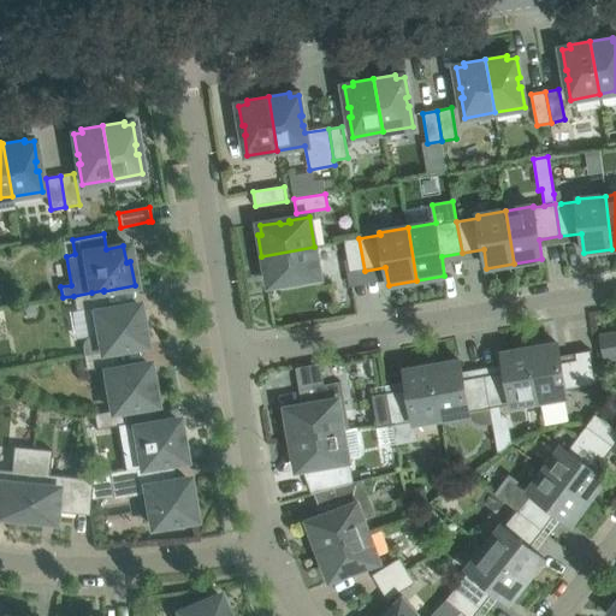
[(365,271),(359,238),(344,241),(350,273),(365,271)]
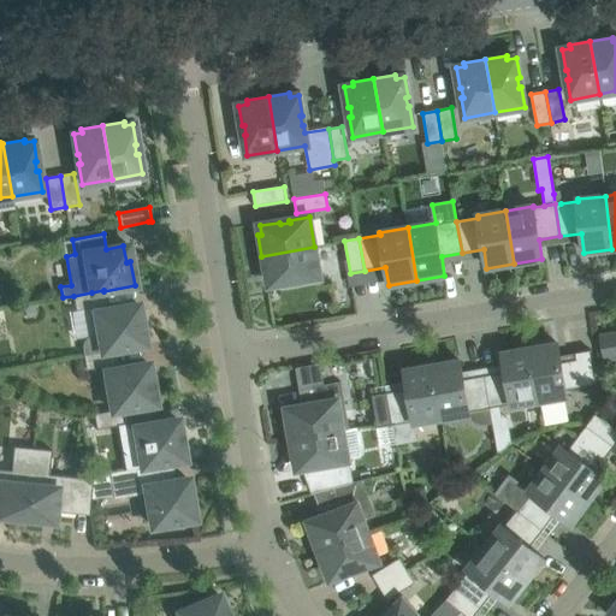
[(320,277),(314,247),(261,256),(265,278),(268,277),(270,285),(290,282),(290,280),(300,278),(300,280),(320,277)]
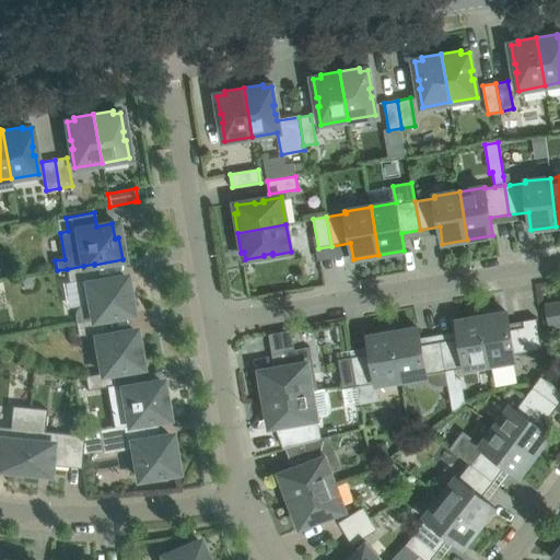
[(96,277),(94,265),(94,264),(83,266),(67,269),(69,282),(96,277)]
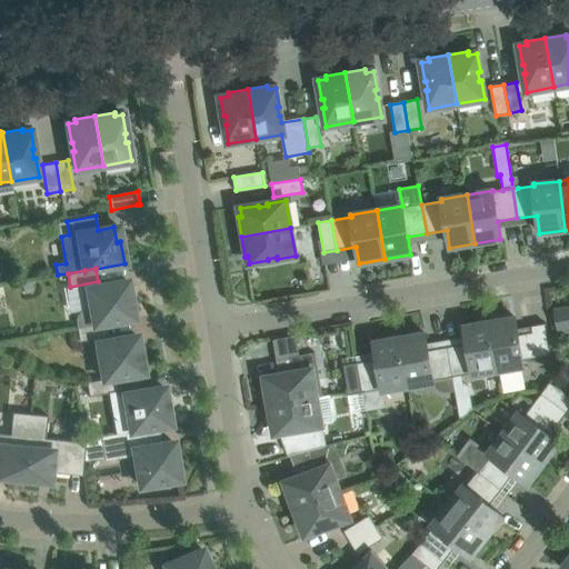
[(77,328),(95,325),(106,322),(106,323),(133,318),(130,296),(126,297),(123,282),(88,288),(91,309),(85,310),(82,311),(80,312),(78,315),(78,316),(77,317),(76,319),(76,320),(76,321),(77,328)]
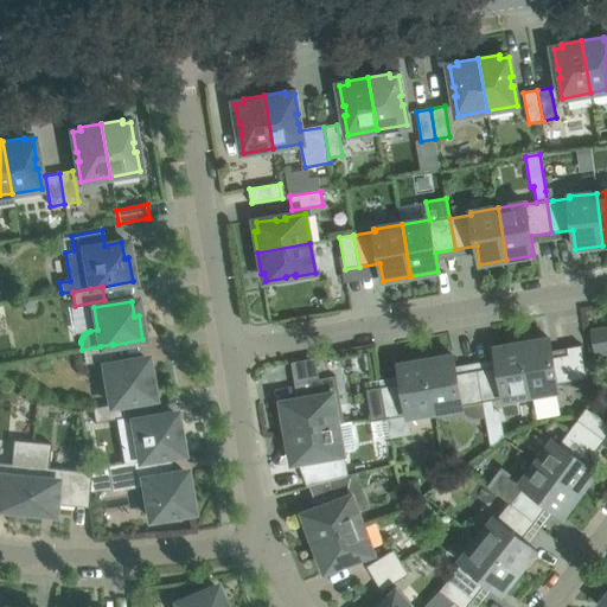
[(606,328),(592,332),(596,355),(606,357),(606,328)]
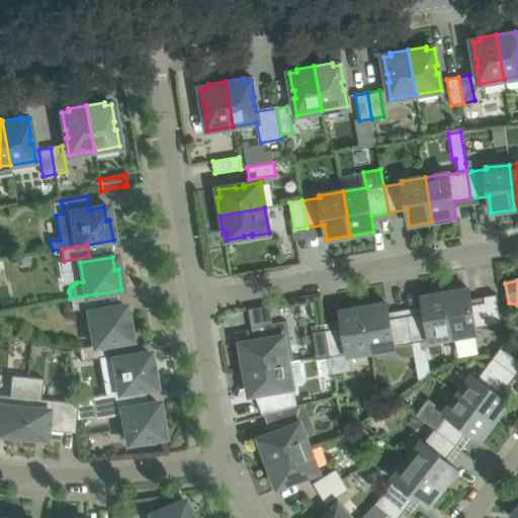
[(445,293),(453,338),(477,334),(476,328),(502,324),(496,294),(484,296),(485,303),(471,305),(468,289),(445,293)]
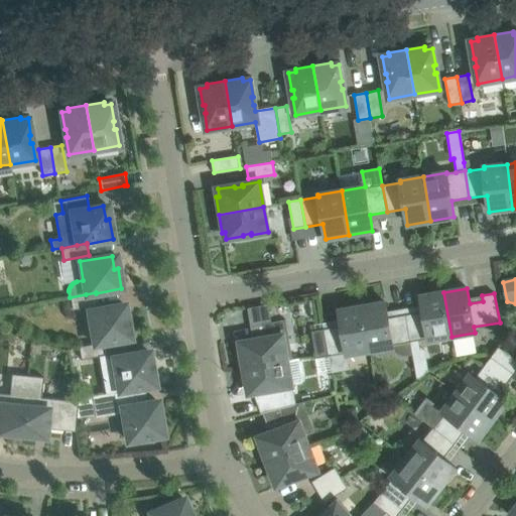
[(98,305),(96,293),(96,292),(86,294),(70,297),(72,309),(98,305)]
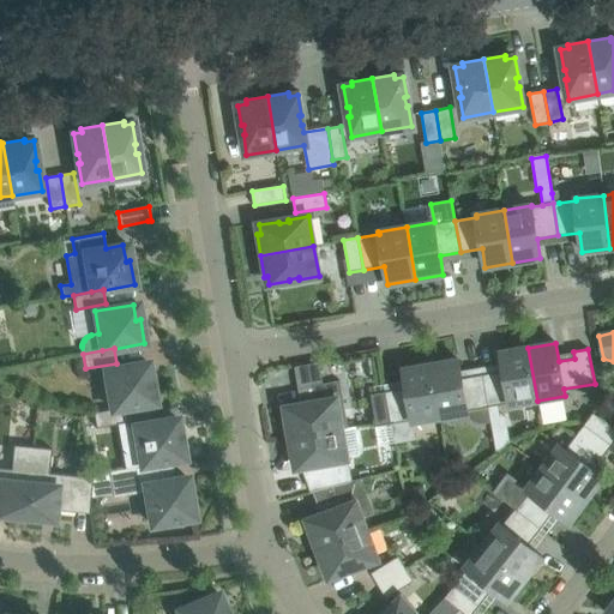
[(504,371),(482,374),(488,407),(510,403),(510,405),(537,401),(528,348),(500,353),(504,371)]
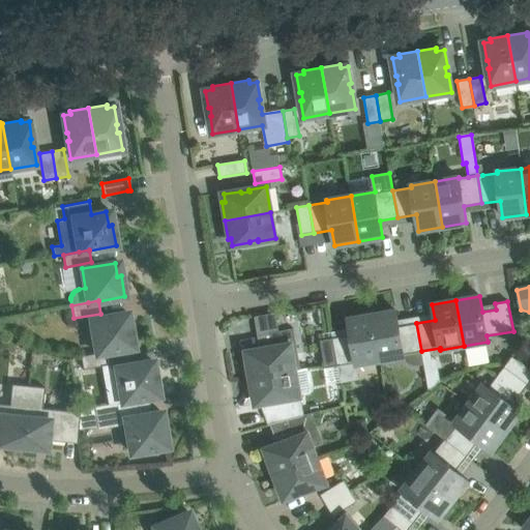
[(372,315),(380,360),(404,356),(404,354),(421,351),(416,323),(399,326),(395,311),(372,315)]
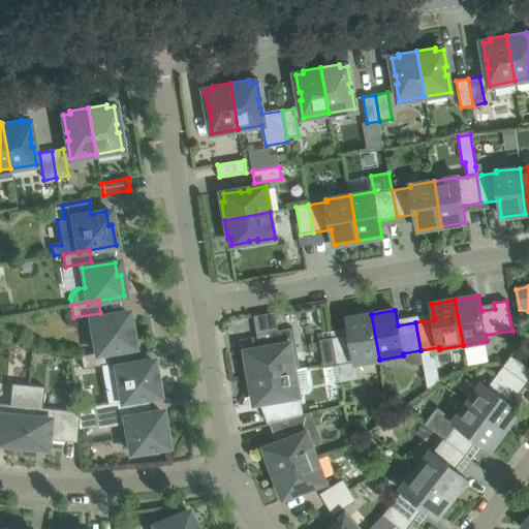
[(106,351),(133,347),(129,327),(126,327),(123,313),(91,318),(96,352),(106,351)]
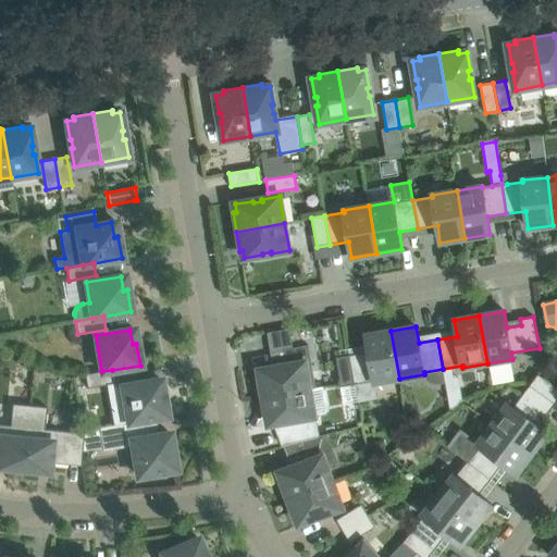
[(369,353),(349,356),(355,384),(373,381),(374,383),(399,379),(391,331),(366,335),(369,353)]
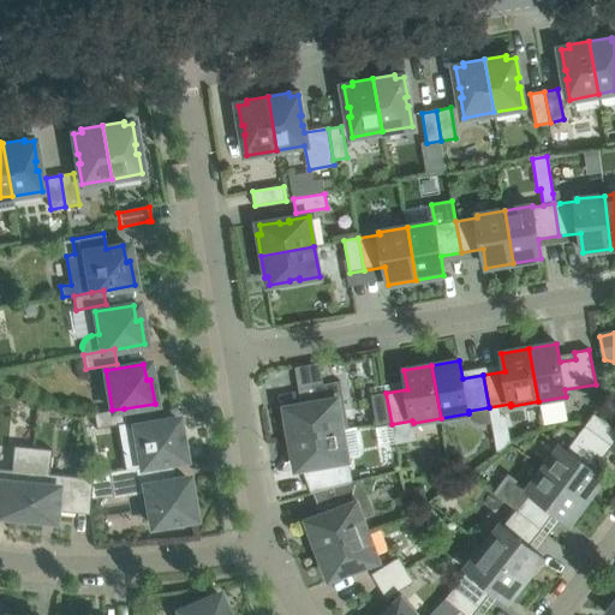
[(341,430),(336,401),(344,400),(340,381),(298,388),(299,389),(302,389),(305,406),(287,408),(288,417),(285,418),(288,440),(341,430)]
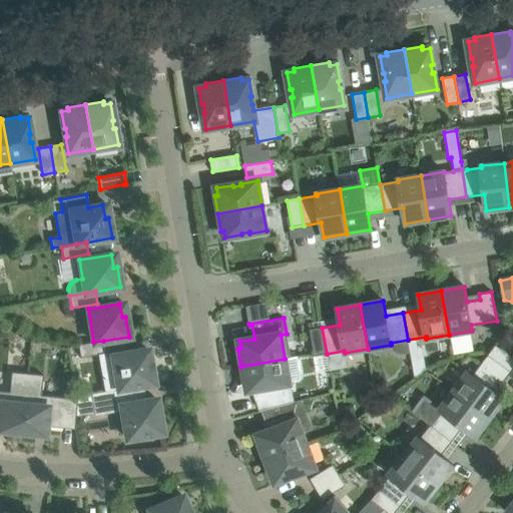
[(327,354),(322,328),(310,330),(315,356),(327,354)]
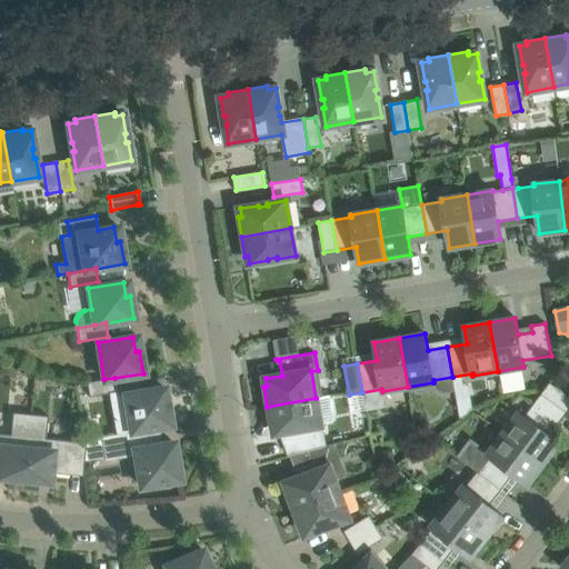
[(117,391),(115,378),(103,379),(87,382),(89,396),(117,391)]
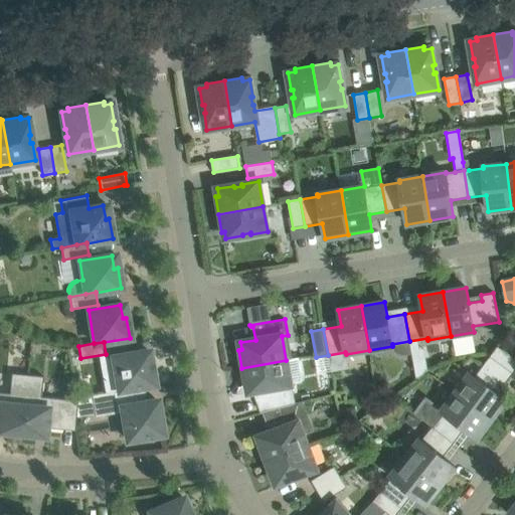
[(514,359),(497,346),(490,356),(513,374),(514,370),(514,359)]
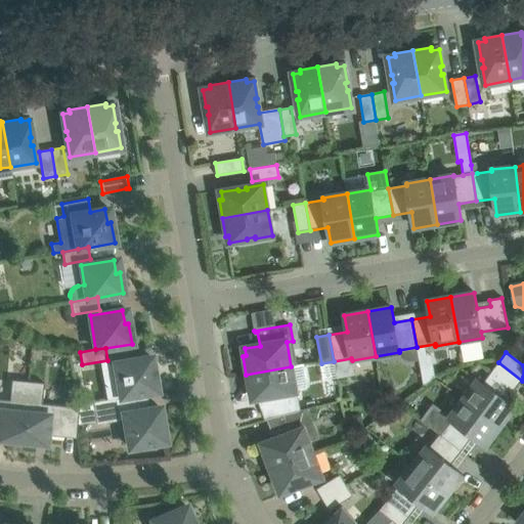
[(115,363),(121,397),(144,393),(157,391),(154,370),(149,372),(147,357),(115,363)]
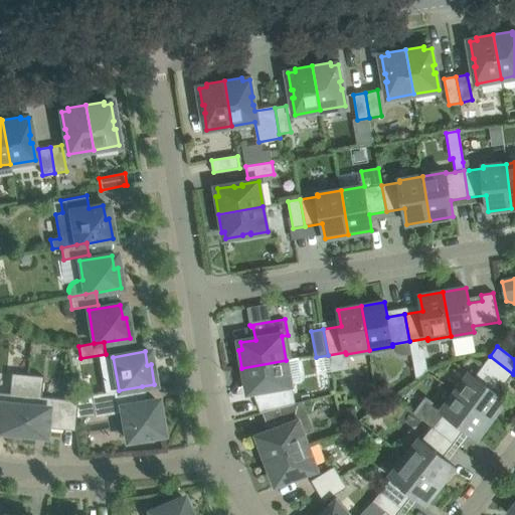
[(316,357),(314,358),(317,373),(331,371),(328,355),(316,357)]
